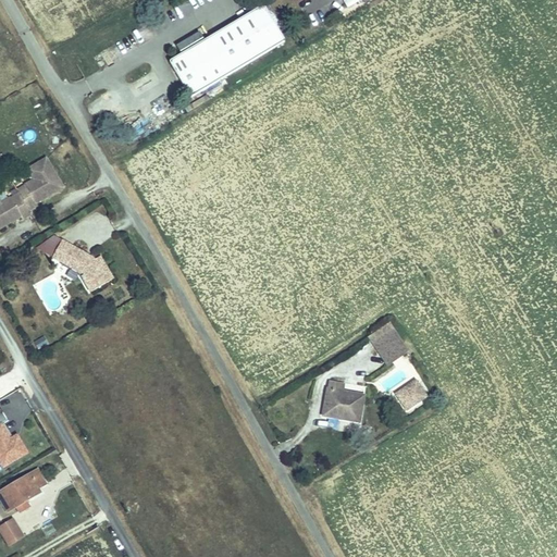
[(192,95),(287,36),(269,2),(172,62),(192,95)]
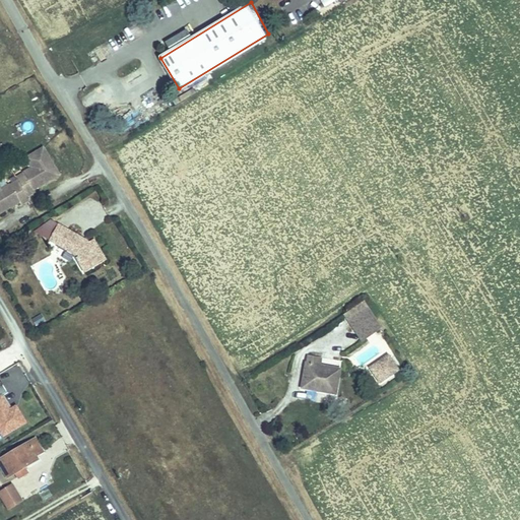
[(0,213),(11,207),(9,204),(19,198),(20,201),(29,196),(27,193),(36,189),(34,186),(44,180),(45,183),(60,174),(45,147),(27,157),(34,167),(24,173),(26,176),(19,180),(21,183),(13,187),(11,184),(2,189),(0,185),(0,213)]
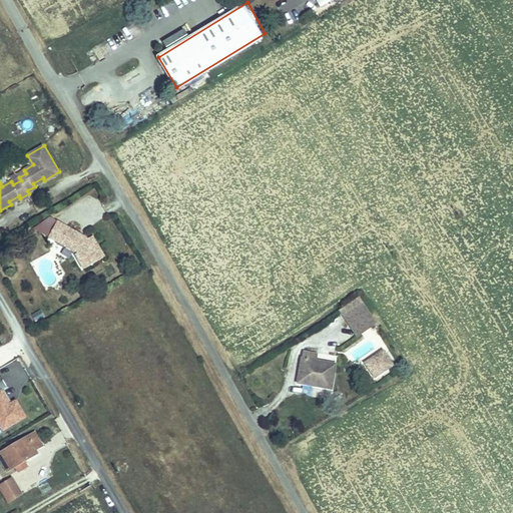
[(33,183),(35,186),(44,180),(43,177),(33,183)]
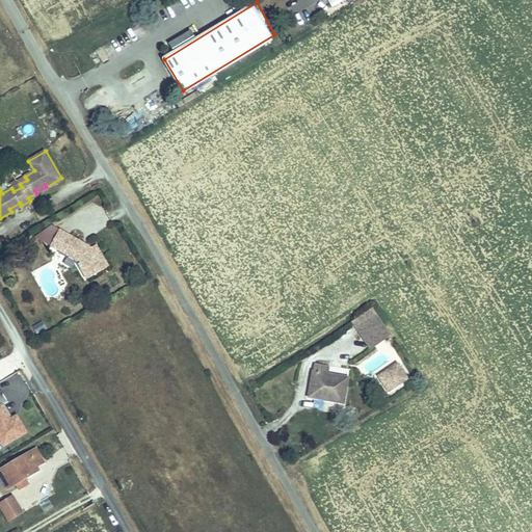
[(30,201),(21,206),(23,210),(32,204),(30,201)]
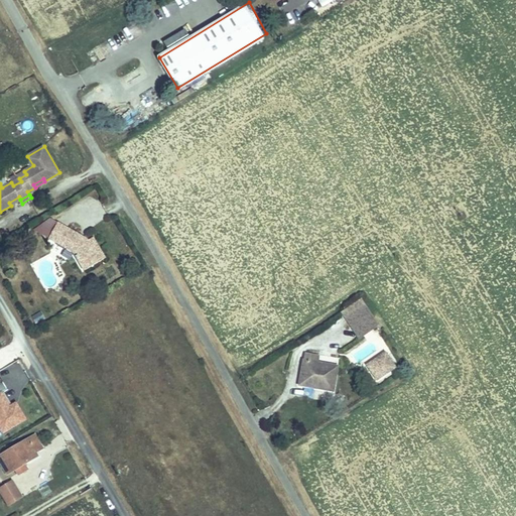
[(19,197),(9,203),(11,206),(20,200),(19,197)]
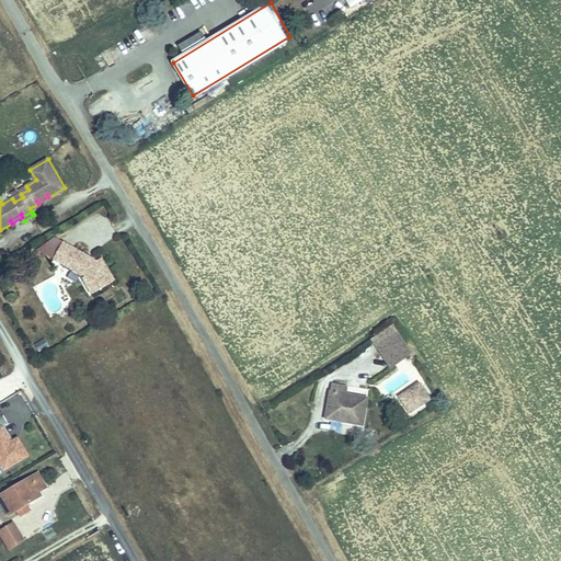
[(64,241),(55,258),(61,262),(67,260),(69,256),(77,261),(72,267),(81,273),(84,277),(83,277),(86,282),(87,281),(89,285),(91,284),(95,292),(115,279),(102,258),(95,261),(95,259),(93,261),(86,256),(87,254),(64,241)]
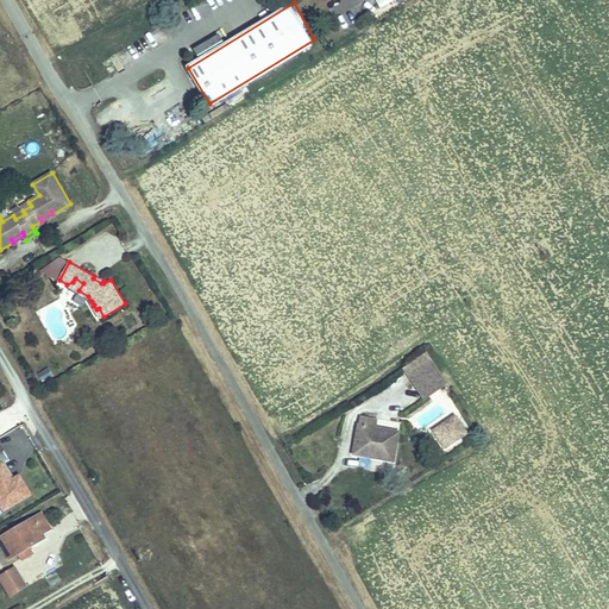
[(73,282),(67,284),(79,290),(83,283),(75,278),(73,282)]
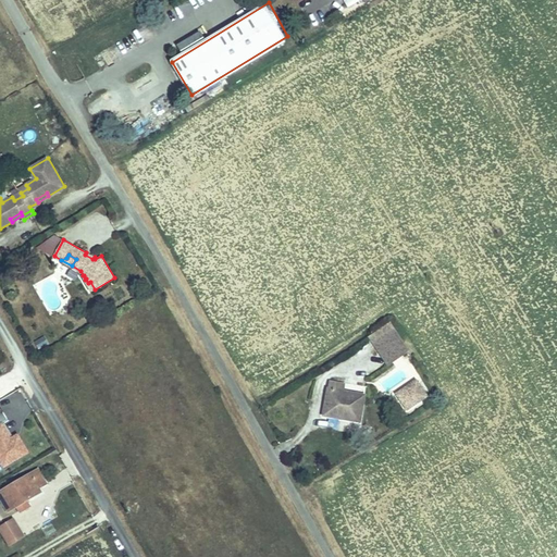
[(392,359),(409,349),(391,321),(373,333),(392,359)]
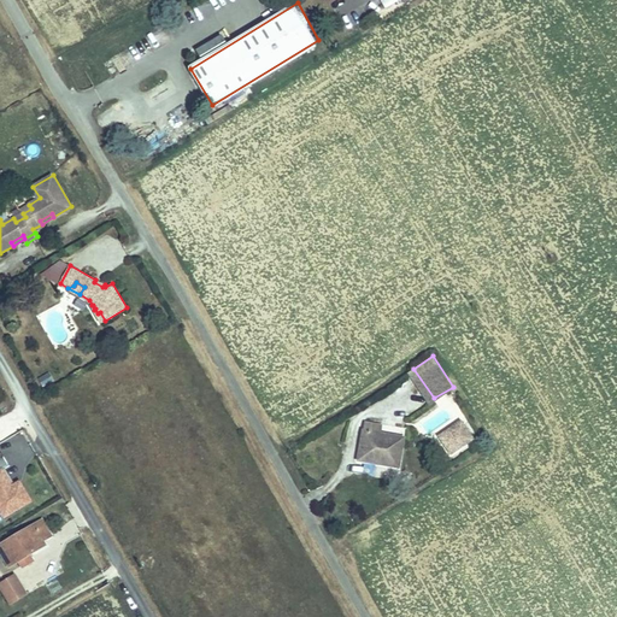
[(42,387),(53,381),(50,372),(39,378),(42,387)]
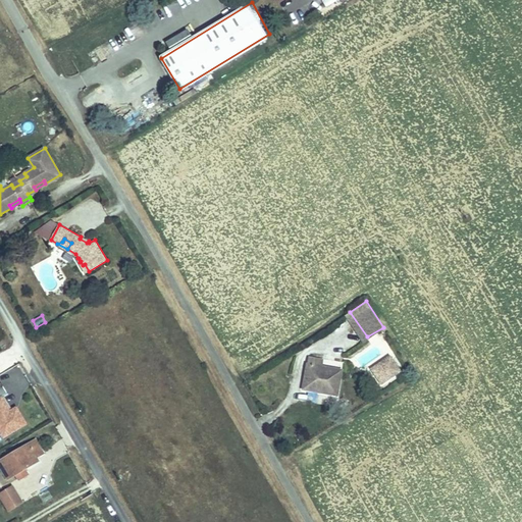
[(367,369),(380,385),(402,369),(388,353),(367,369)]
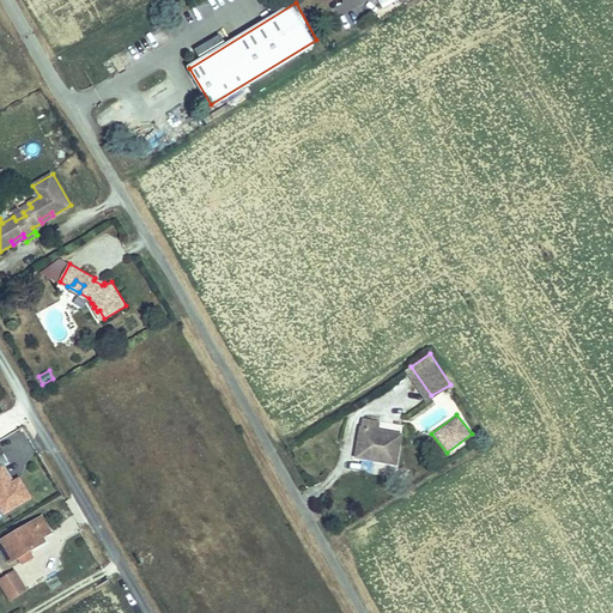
[(360,418),(356,454),(395,459),(399,431),(376,429),(377,420),(360,418)]
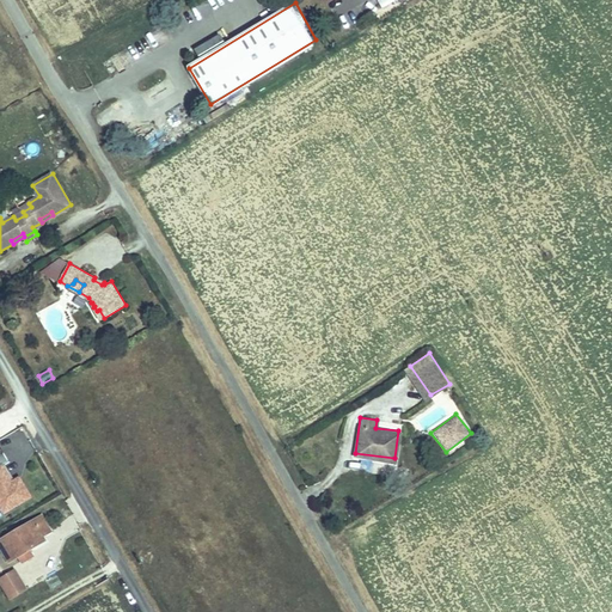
[(10,478),(0,461),(7,457),(0,444),(0,489),(8,505),(29,493),(17,473),(10,478)]
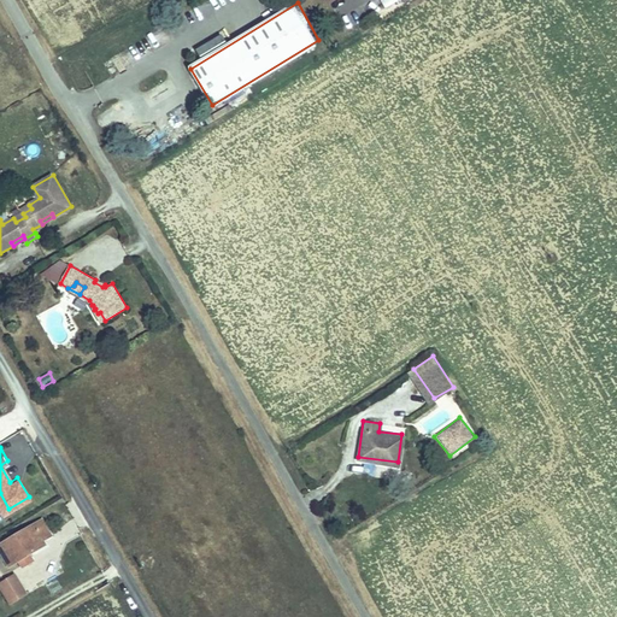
[(51,528),(43,513),(0,539),(0,546),(9,560),(18,554),(22,560),(33,554),(27,545),(29,544),(31,547),(45,539),(41,534),(51,528)]
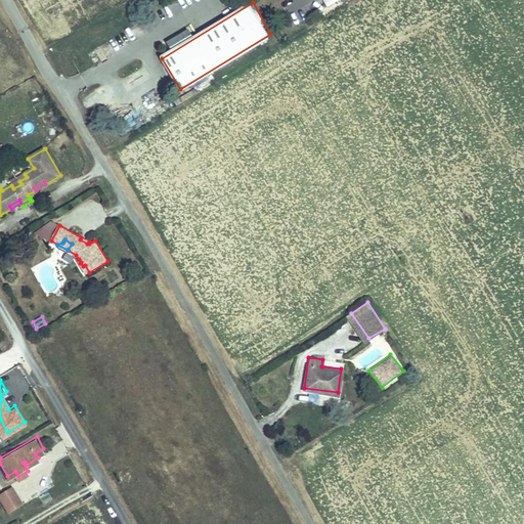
[(19,498),(10,482),(0,487),(0,494),(6,506),(19,498)]
